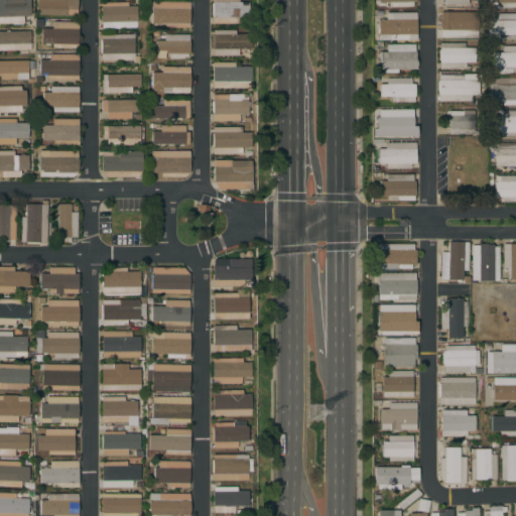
[(0,0),(29,0),(30,16),(23,16),(23,23),(0,23),(0,0)]
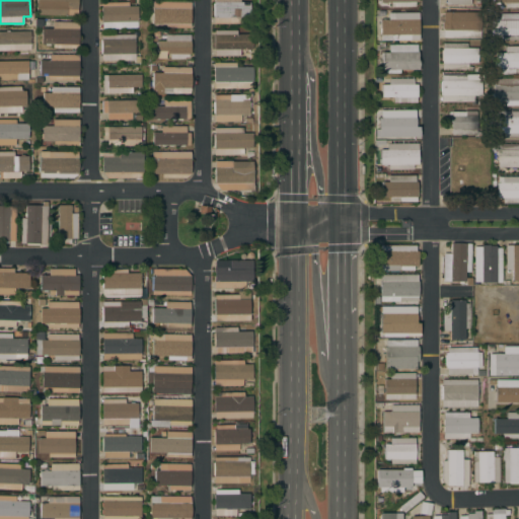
[(77,0),(77,15),(35,14),(35,0),(77,0)]
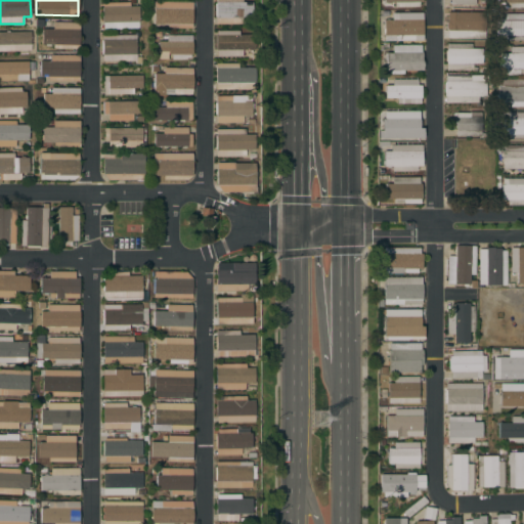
[(216,16),(215,16),(215,3),(216,3),(215,0),(243,0),(243,2),(253,2),(253,17),(248,17),(248,25),(216,25),(216,16)]
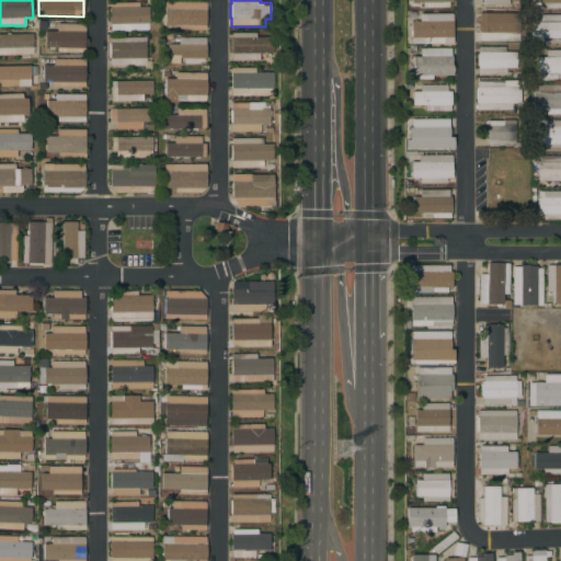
[(560,9),(546,9),(546,3),(533,3),(533,0),(560,0),(560,9)]
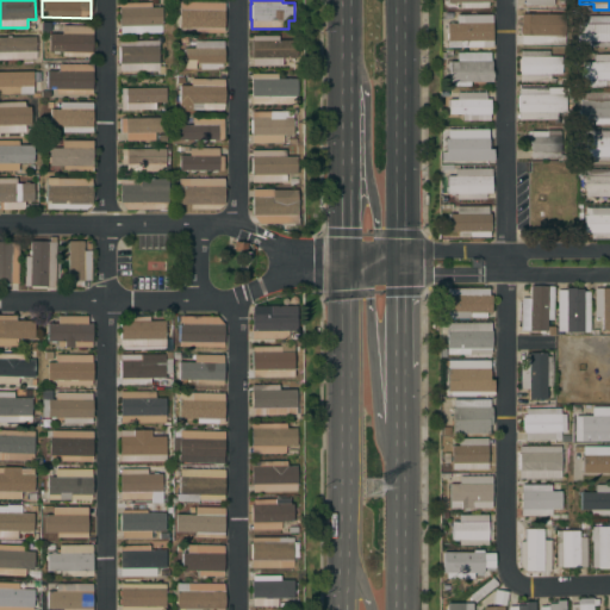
[(223,33),(194,32),(194,27),(179,27),(179,6),(176,6),(176,1),(224,2),(223,33)]
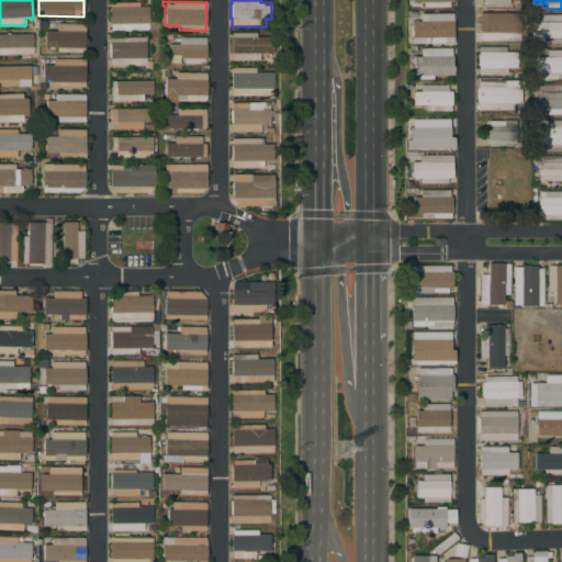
[(110,31),(110,2),(138,2),(138,7),(149,7),(149,23),(148,23),(148,30),(110,31)]
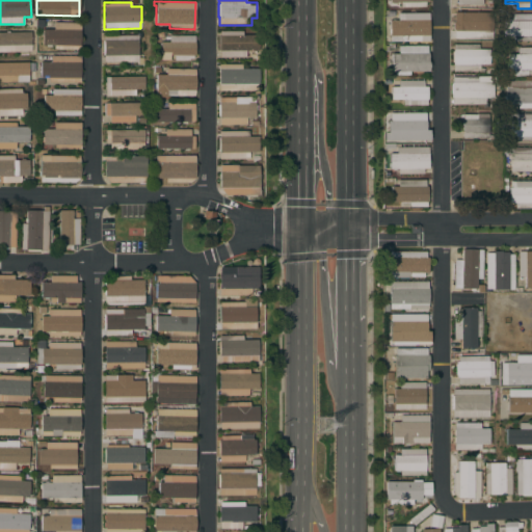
[(487,16),(488,16),(488,31),(481,31),(481,38),(455,38),(455,31),(454,31),(454,29),(453,29),(453,17),(455,17),(455,16),(457,16),(457,10),(487,10),(487,16)]
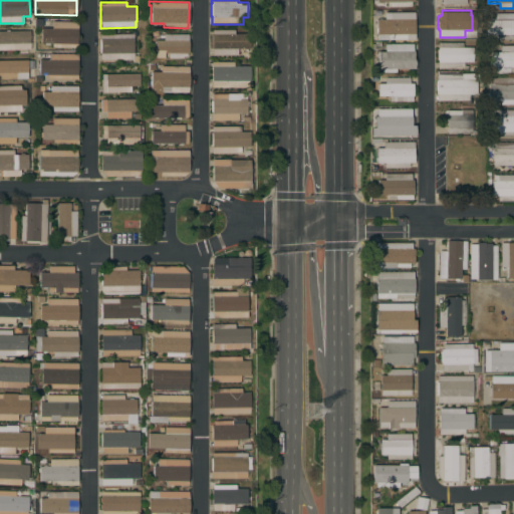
[(376,40),(375,20),(383,20),(383,13),(415,12),(415,39),(376,40)]
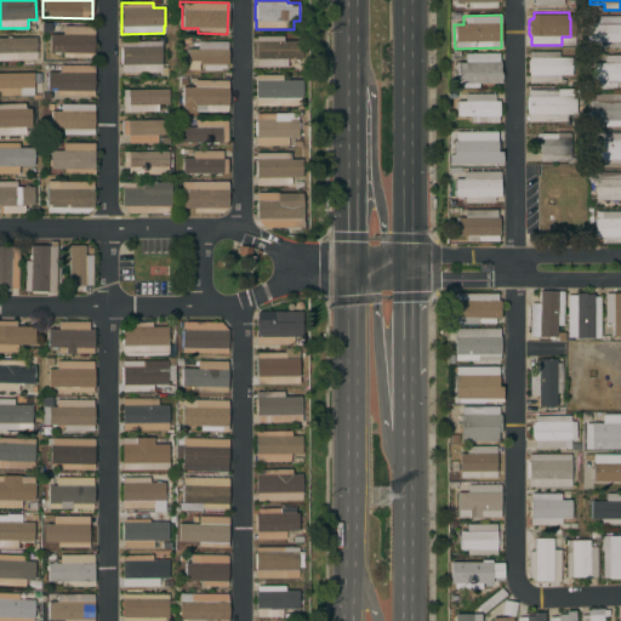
[(620,16),(620,47),(599,47),(599,43),(588,43),(588,24),(598,24),(598,16),(620,16)]
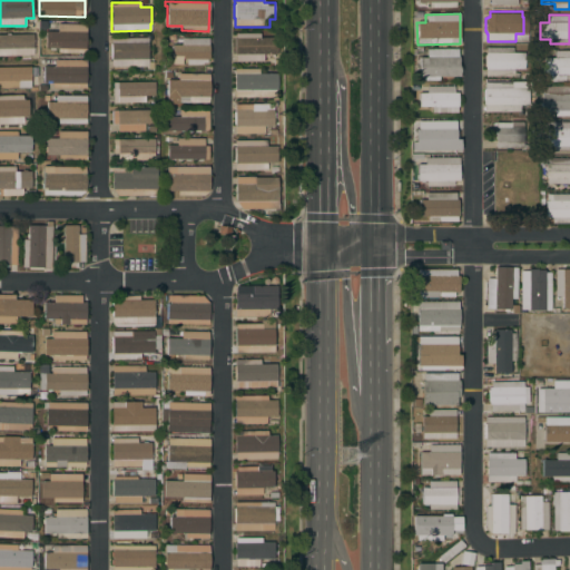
[(86,25),(86,53),(58,52),(58,49),(45,48),(46,31),(57,32),(57,23),(86,25)]
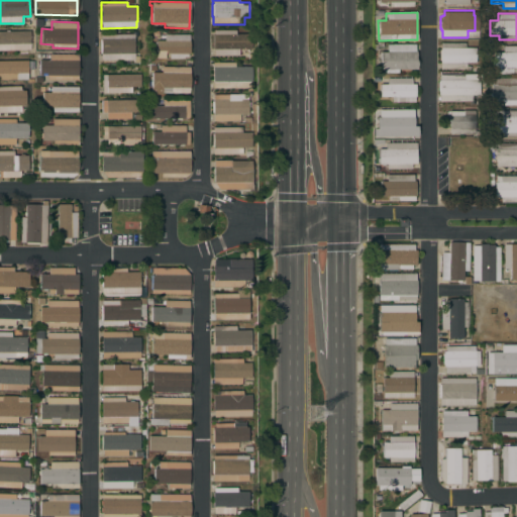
[(214,57),(214,49),(212,49),(212,34),(213,34),(213,30),(236,30),(236,34),(251,34),(251,48),(239,48),(239,56),(214,57)]
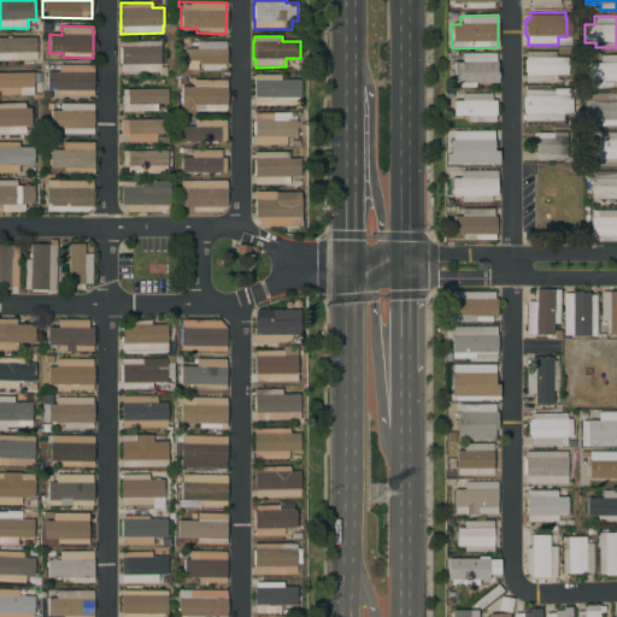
[(0,60),(0,37),(36,37),(36,60),(0,60)]
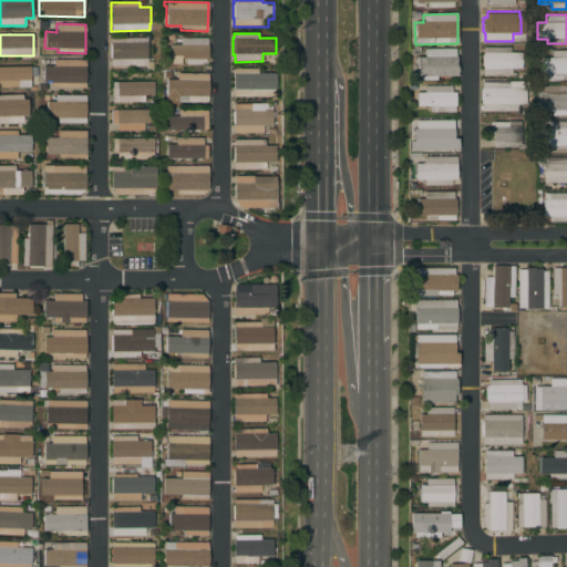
[(147,38),(147,61),(152,61),(152,66),(111,66),(111,59),(110,59),(109,43),(111,43),(110,38),(147,38)]
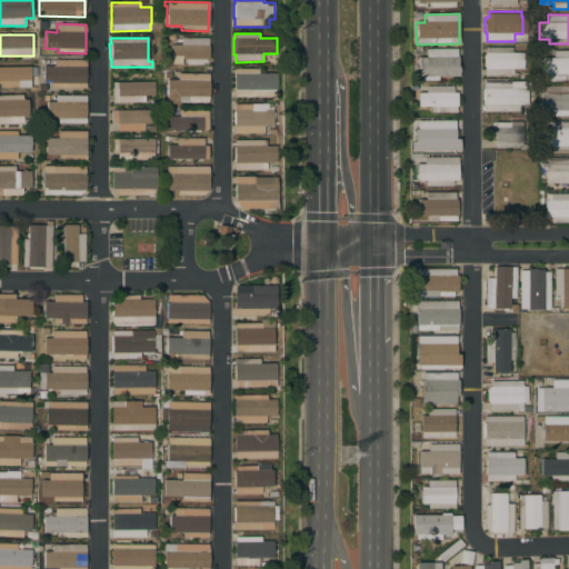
[(171,65),(172,45),(180,45),(180,43),(176,43),(176,38),(208,38),(208,46),(209,46),(209,59),(207,59),(207,63),(202,63),(202,65),(186,65),(186,59),(182,59),(181,65),(171,65)]
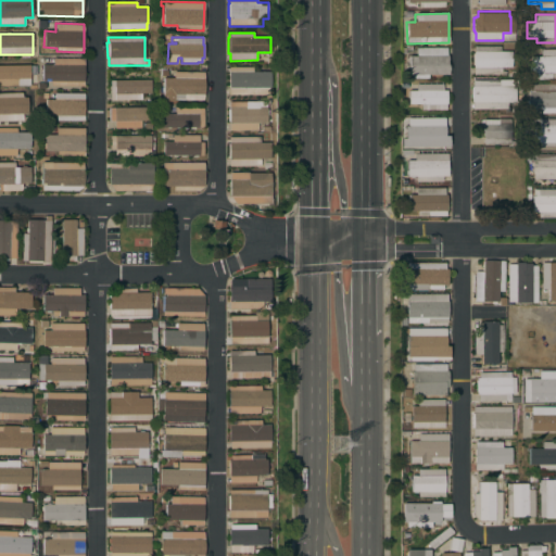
[(474,65),(472,65),(472,53),(474,53),(474,51),(474,47),(501,46),(501,51),(512,51),(513,67),(502,67),(502,72),(507,72),(507,75),(502,76),(502,74),(474,75),(474,65)]
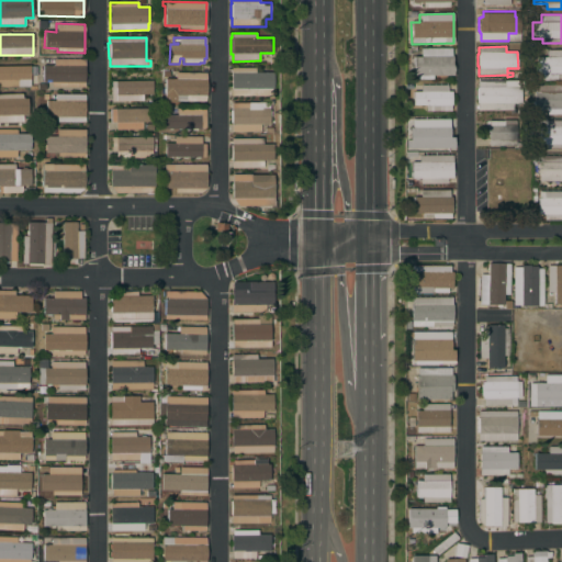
[(451,48),(451,56),(452,56),(452,66),(453,66),(453,71),(453,76),(433,76),(433,79),(416,79),(416,76),(413,76),(413,57),(420,57),(420,48),(451,48)]
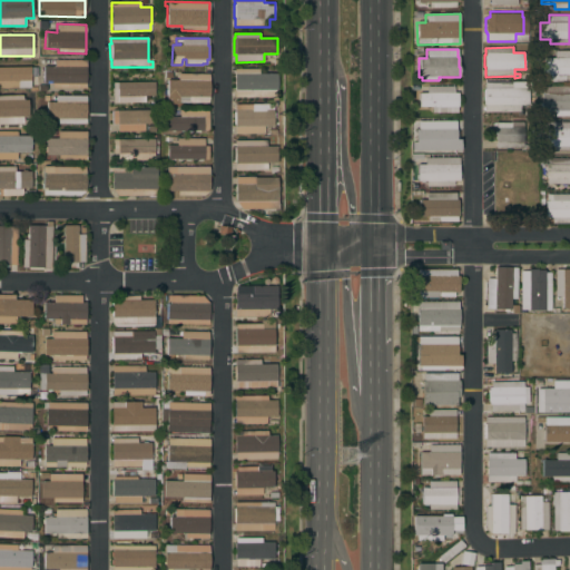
[(569,50),(569,81),(546,81),(546,75),(544,75),(544,58),(554,58),(554,51),(569,50)]
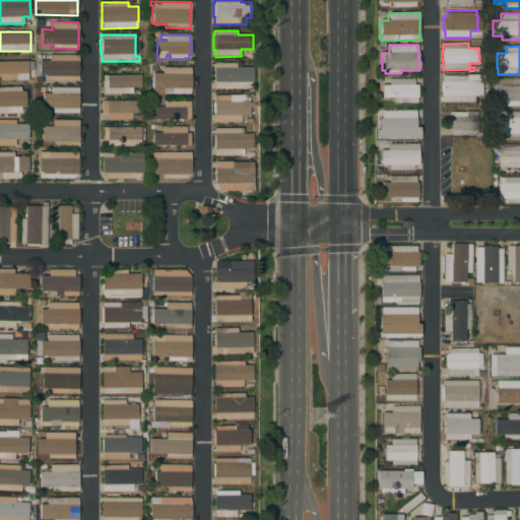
[(78,55),(78,80),(48,80),(48,76),(40,76),(40,61),(49,61),(49,55),(78,55)]
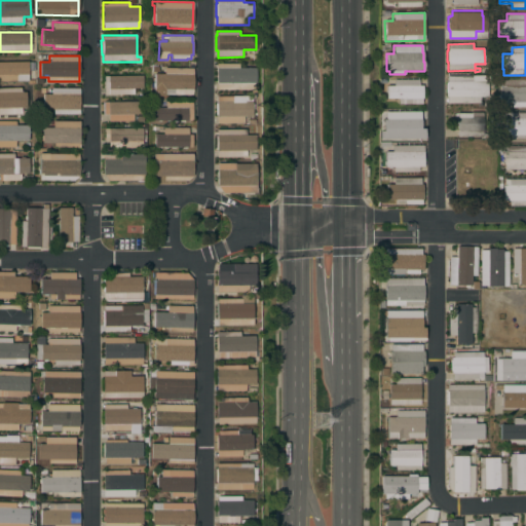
[(0,62),(28,62),(28,80),(35,80),(35,83),(28,84),(28,81),(0,81),(0,62)]
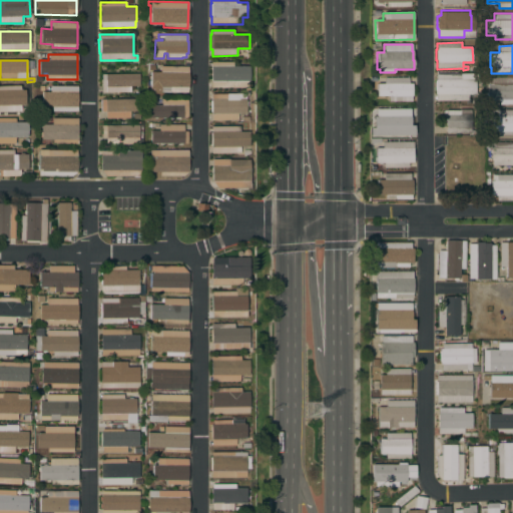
[(233,62),(233,66),(249,66),(249,81),(248,81),(248,87),(211,88),(211,62),(233,62)]
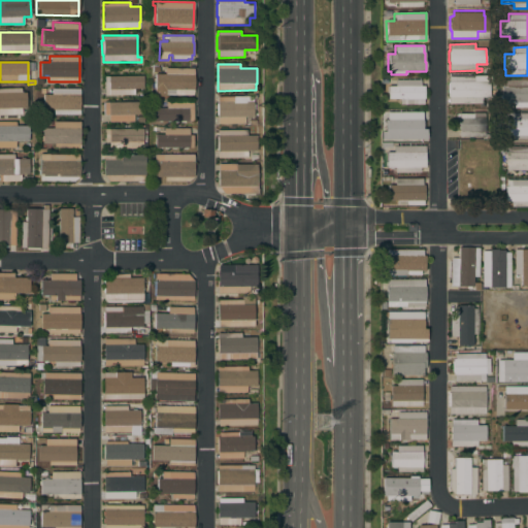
[(193,68),(193,95),(165,95),(165,90),(155,90),(155,74),(164,74),(164,68),(193,68)]
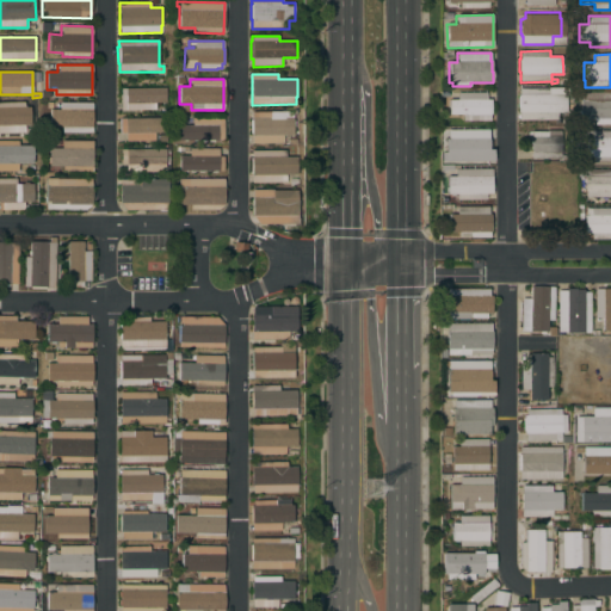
[(121,110),(121,88),(166,88),(166,103),(155,103),(155,110),(121,110)]
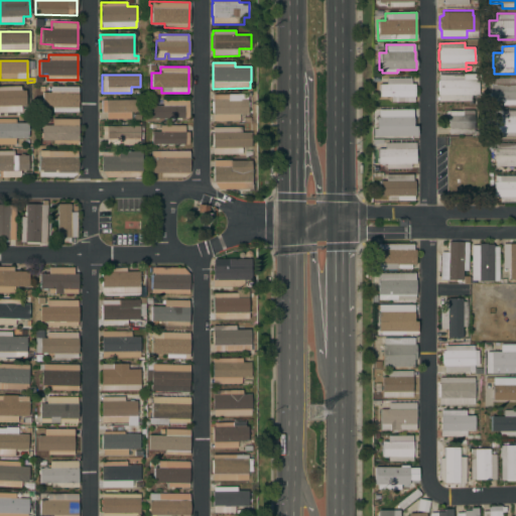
[(464,75),(464,80),(479,80),(479,95),(471,95),(471,101),(475,101),(475,105),(470,105),(470,101),(438,102),(438,96),(438,91),(437,91),(437,82),(438,82),(438,80),(438,75),(464,75)]
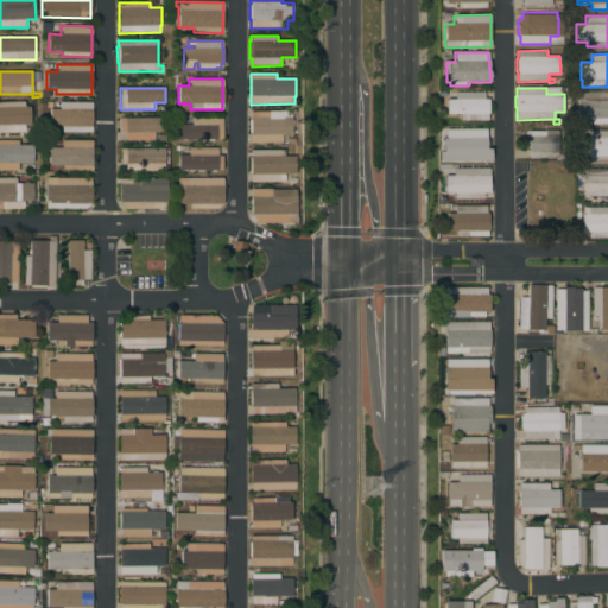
[(485,93),(485,99),(488,99),(488,101),(489,101),(489,113),(489,114),(488,114),(488,120),(460,120),(460,114),(447,114),(447,100),(455,100),(455,92),(485,93)]
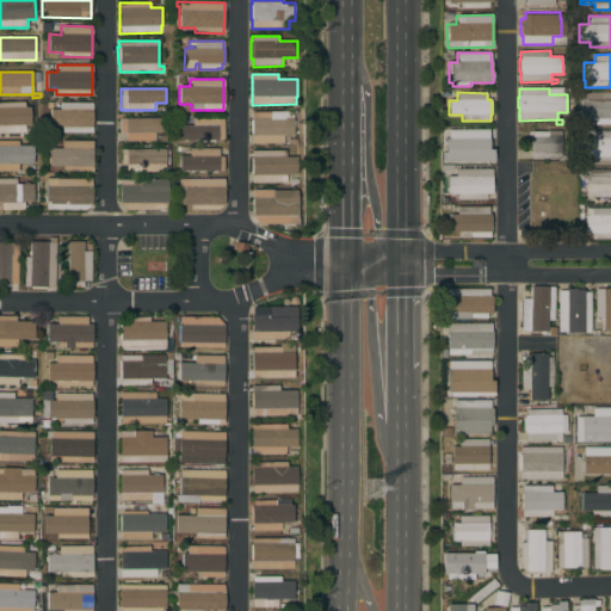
[(610,124),(581,124),(581,130),(576,130),(576,124),(580,124),(580,98),(576,98),(576,92),(610,92),(610,124)]
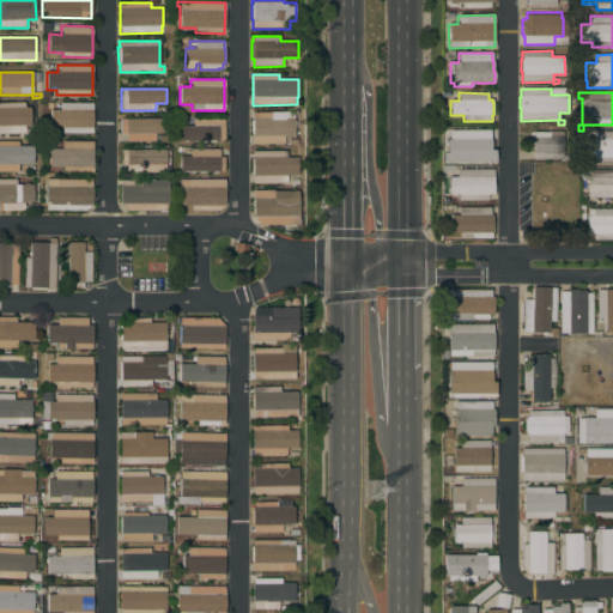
[(0,102),(24,102),(24,108),(30,108),(31,125),(25,126),(25,128),(30,128),(30,134),(24,134),(24,133),(0,133),(0,102)]
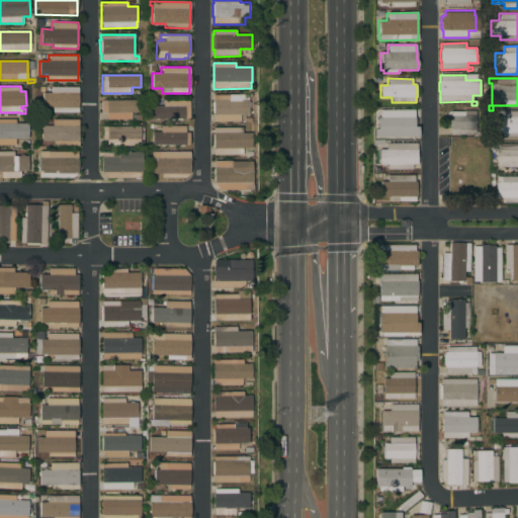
[(78,87),(78,113),(52,113),(53,107),(42,107),(42,93),(50,93),(50,87),(78,87)]
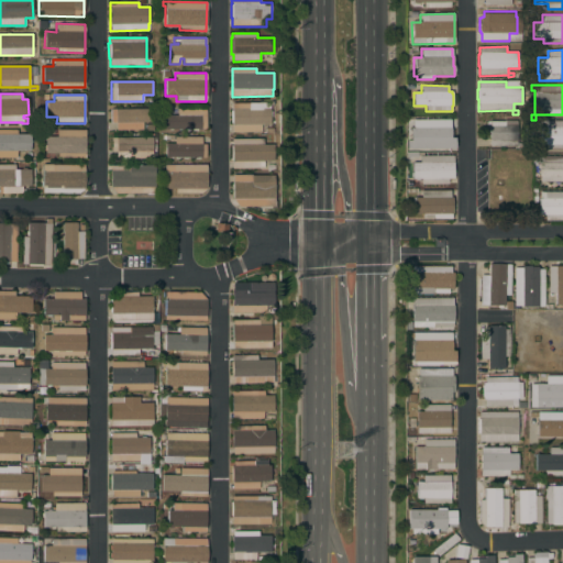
[(232,132),(232,123),(231,123),(230,111),(232,111),(231,103),(269,102),(271,124),(261,124),(261,132),(232,132)]
